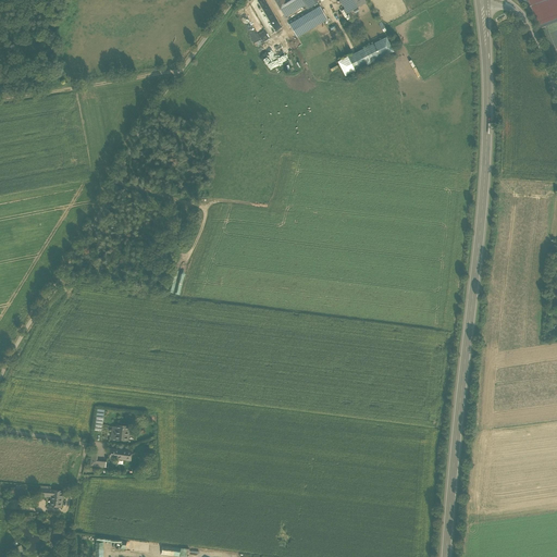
[(270,35),(276,32),(277,25),(274,17),(273,17),(272,16),(268,15),(265,16),(264,14),(264,13),(271,10),(265,0),(254,0),(250,2),(249,8),(246,7),(245,10),(249,21),(252,21),(255,20),(257,21),(259,20),(258,24),(258,25),(257,34),(254,33),(250,35),(256,45),(269,38),(270,35)]
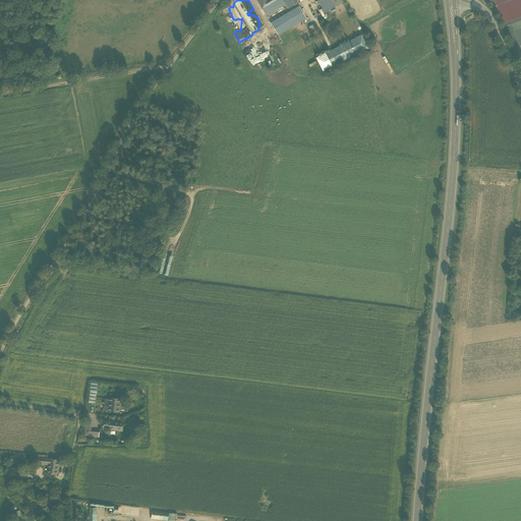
[(256,0),(263,9),(277,0),(256,0)]
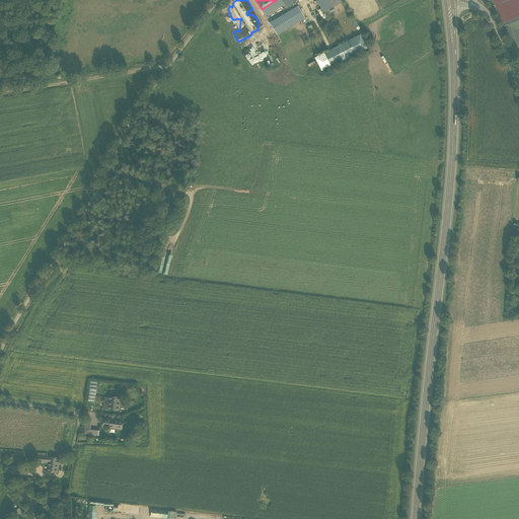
[(276,0),(262,9),(265,15),(284,4),(283,2),(281,0),(276,0)]
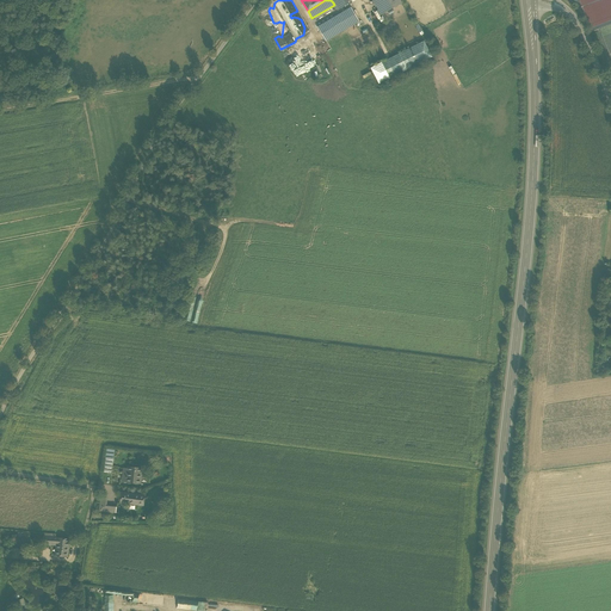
[(349,4),(346,0),(335,0),(333,2),(334,5),(338,11),(349,4)]
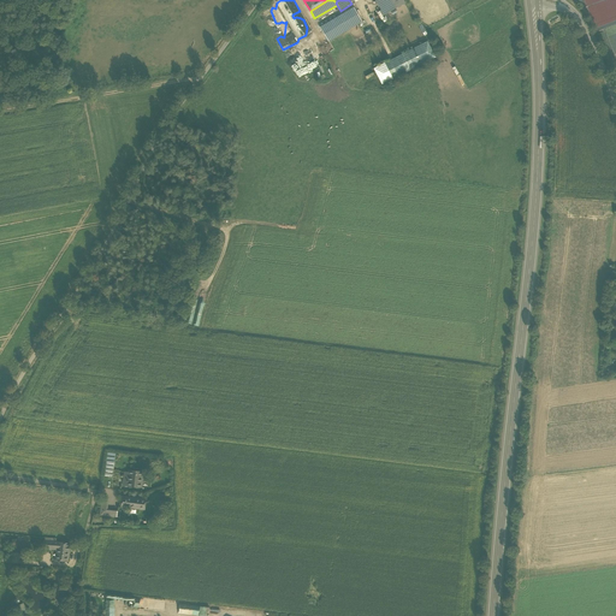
[(406,4),(402,0),(374,0),(384,16),(406,4)]
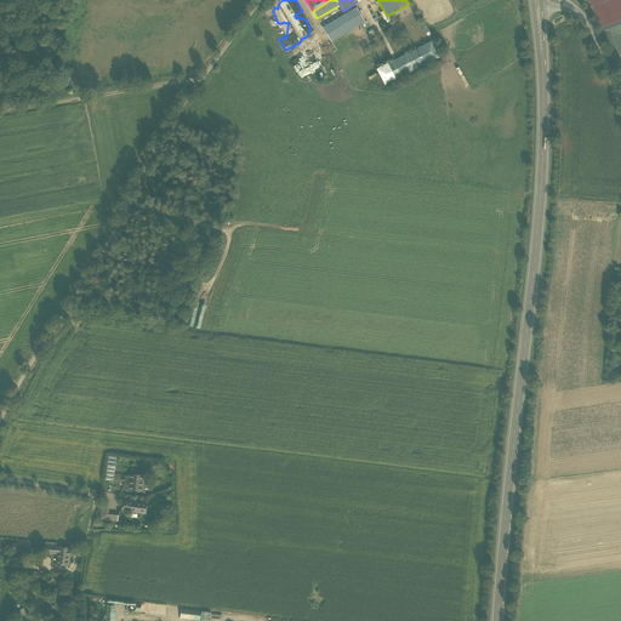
[(357,9),(323,28),(331,41),(365,22),(357,9)]
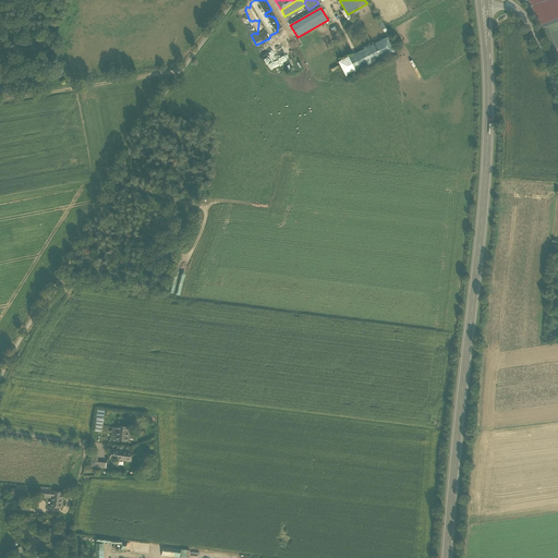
[(387,37),(338,62),(346,76),(395,52),(387,37)]
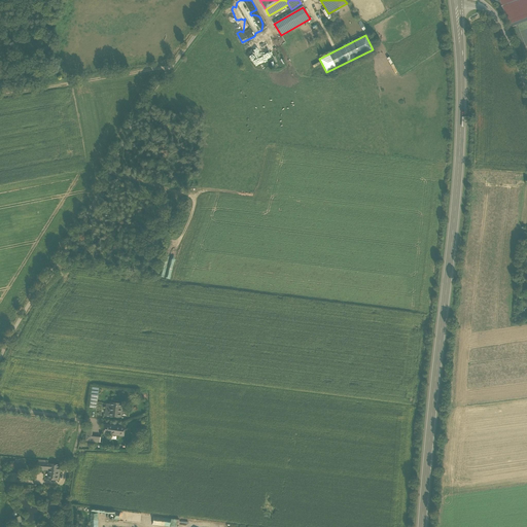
[(99,388),(92,387),(90,407),(96,408),(99,388)]
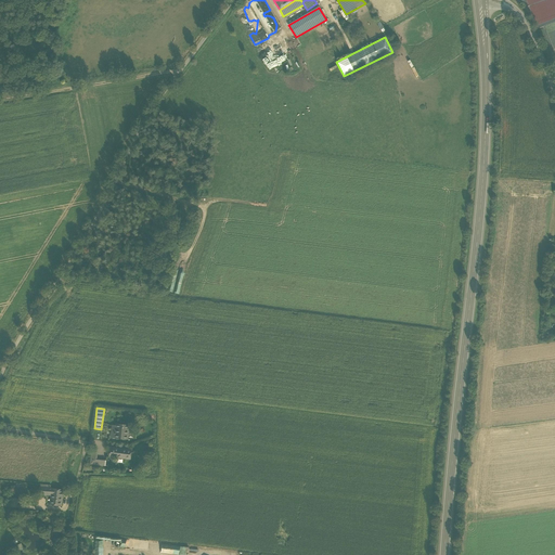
[(129,425),(116,424),(116,426),(112,425),(111,438),(127,439),(129,425)]
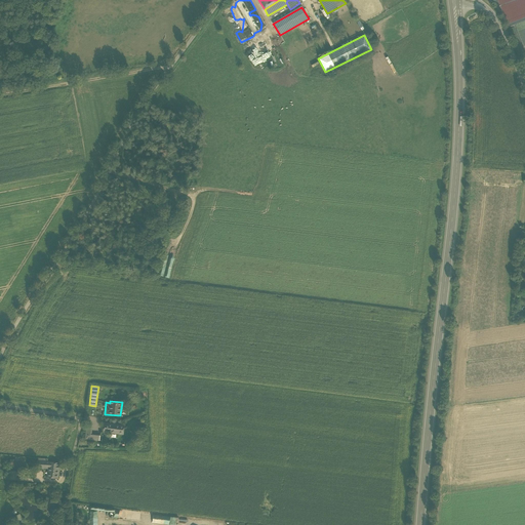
[(124,427),(104,423),(103,432),(123,435),(124,427)]
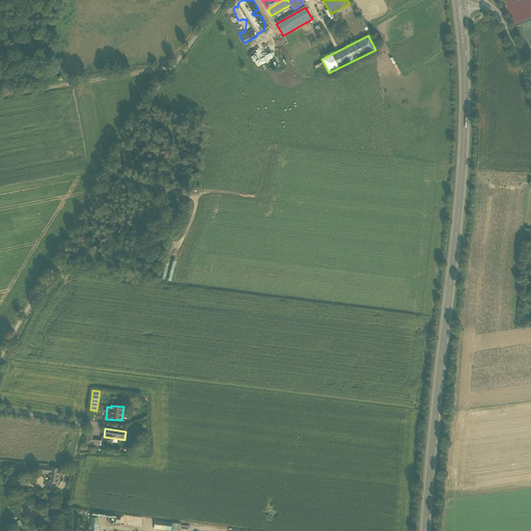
[(60,475),(49,473),(49,474),(48,483),(58,484),(60,475)]
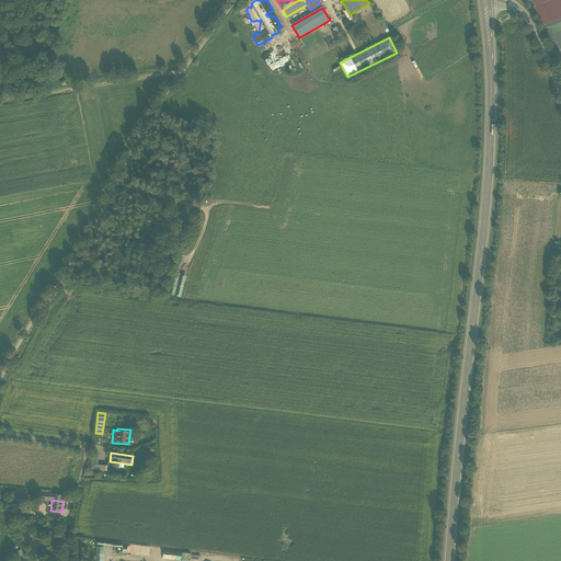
[(122,553),(147,554),(148,546),(122,545),(122,553)]
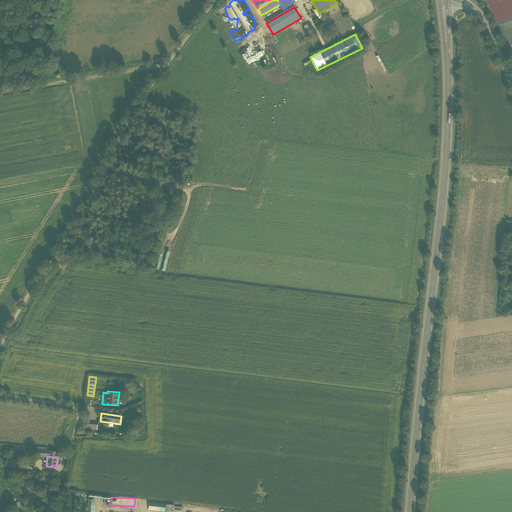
[(172,511),(174,511),(175,504),(149,501),(148,509),(172,511)]
